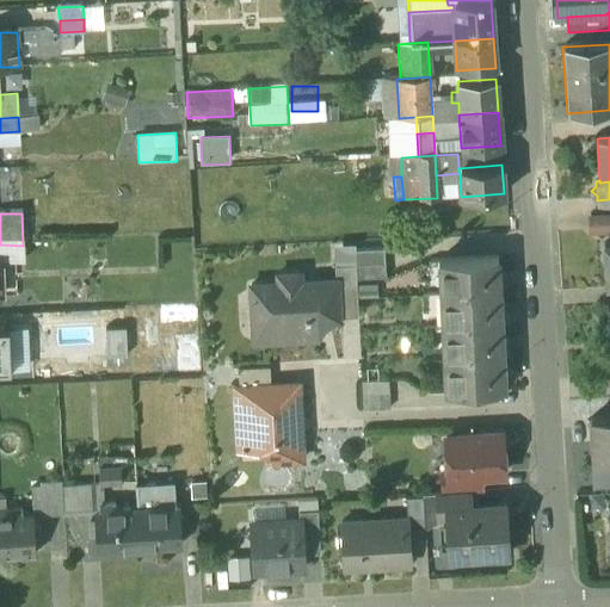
[(609,216),(590,217),(590,233),(609,230),(609,216)]
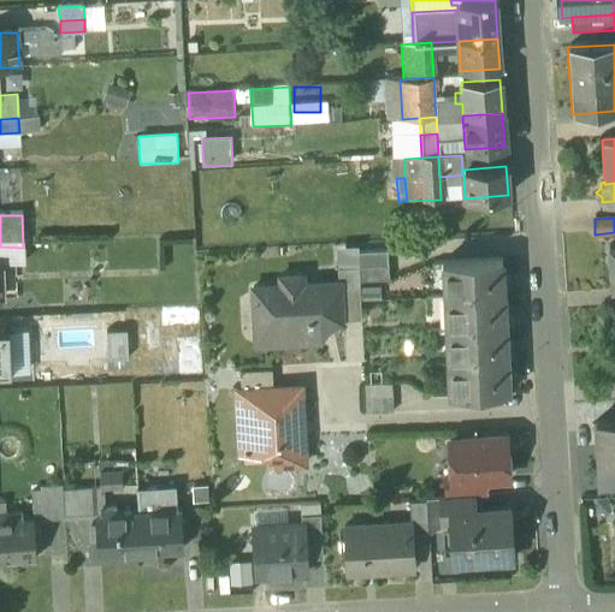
[(388,253),(359,254),(360,268),(389,267),(388,253)]
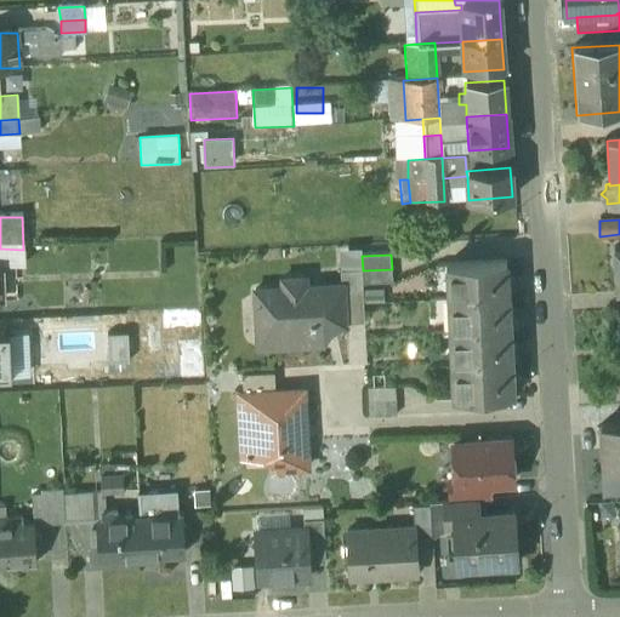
[(505,263),(445,266),(448,301),(507,298),(505,263)]
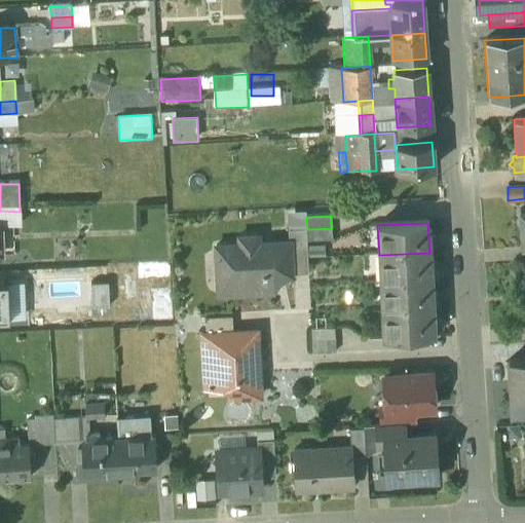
[(332,228),(307,229),(307,241),(333,240),(332,228)]
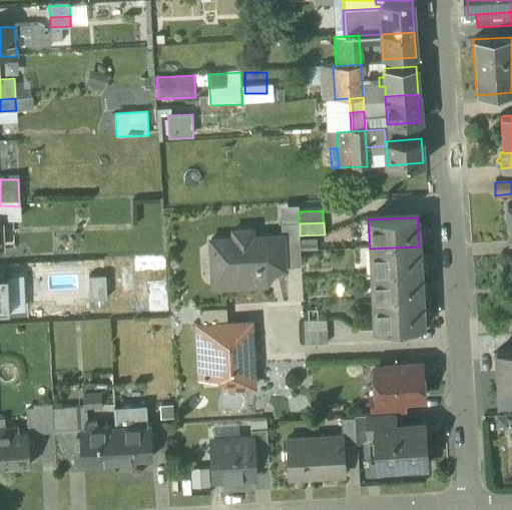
[(251,230),(232,231),(233,239),(210,240),(212,274),(228,273),(229,286),(262,284),(262,279),(263,274),(267,270),(272,266),(276,265),(285,265),(284,242),(283,236),(251,238),(251,230)]
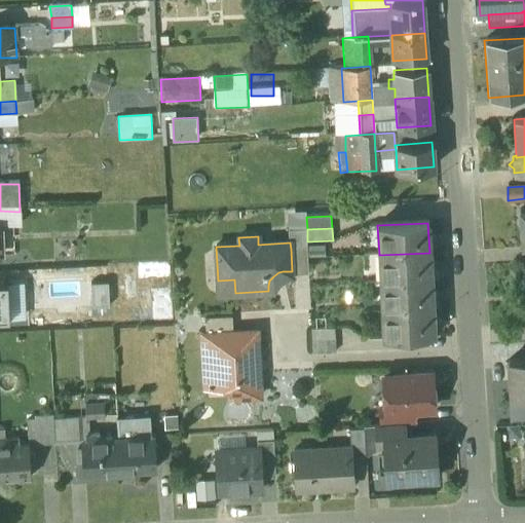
[(307,248),(291,249),(292,271),(292,275),(308,274),(307,248)]
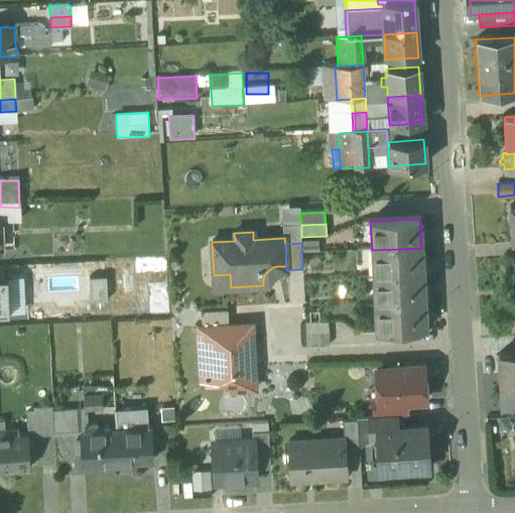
[(421,248),(372,250),(373,277),(422,274),(421,248)]
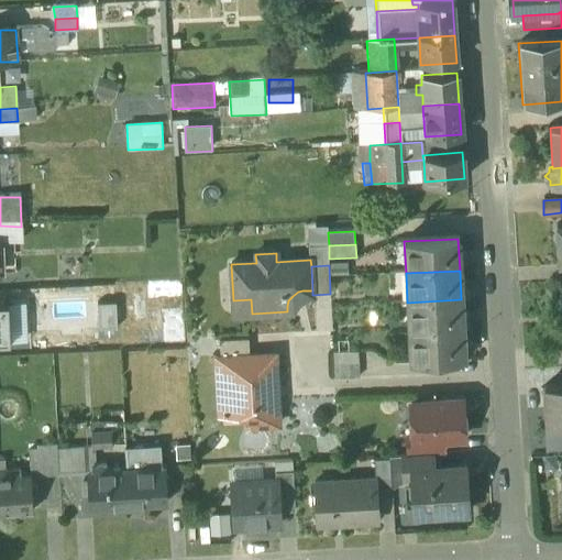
[(461,299),(407,303),(408,332),(462,330),(461,299)]
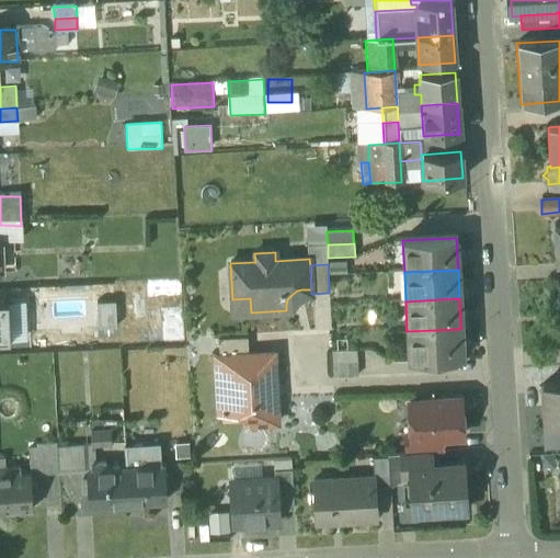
[(116,325),(116,302),(100,302),(101,325),(116,325)]
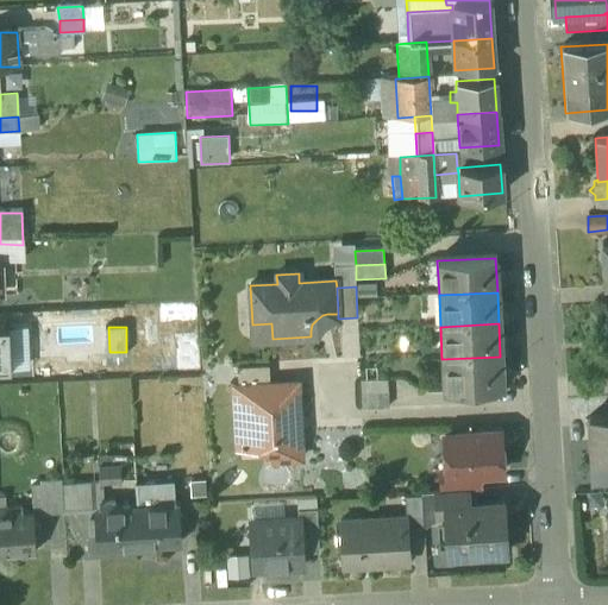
[(0,372),(11,372),(10,329),(0,329),(0,372)]
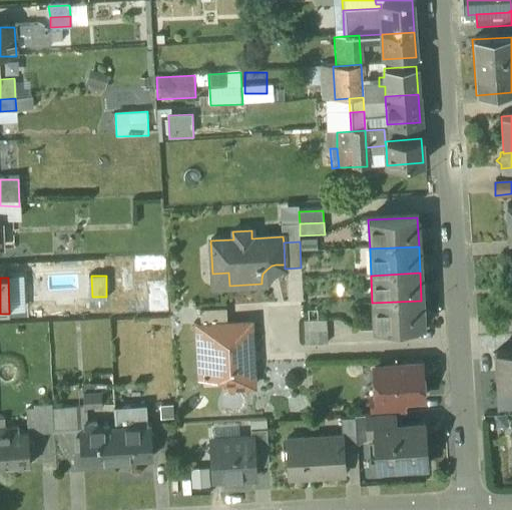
[(421,301),(372,303),(374,331),(422,328),(421,301)]
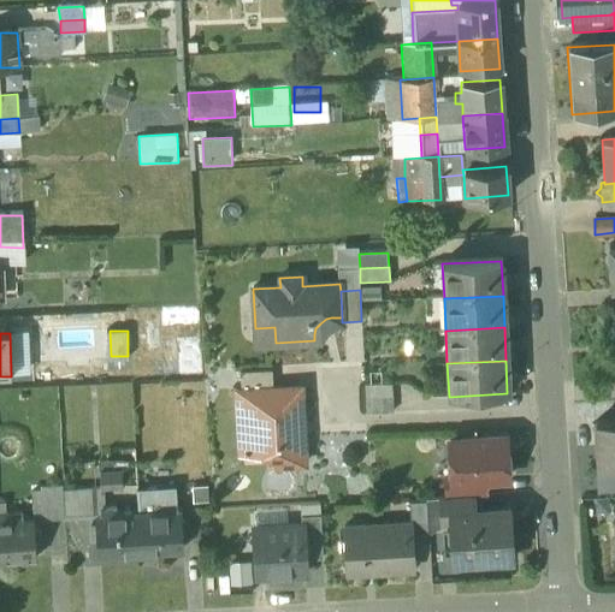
[(271,369),(240,370),(241,390),(272,388),(271,369)]
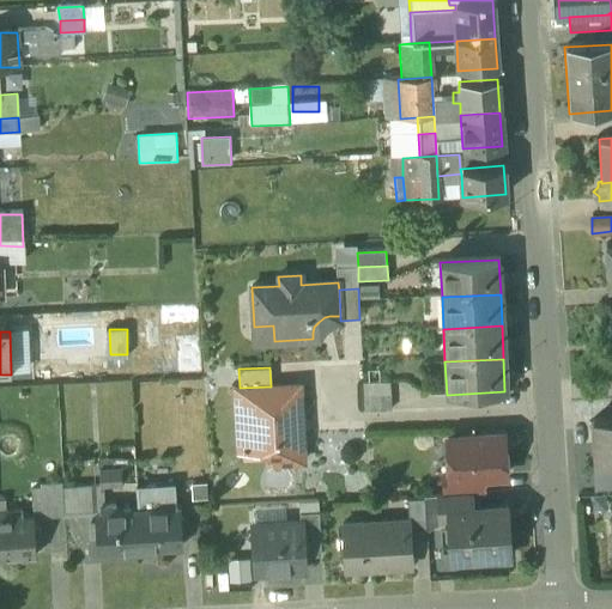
[(393,410),(392,383),(364,384),(365,412),(393,410)]
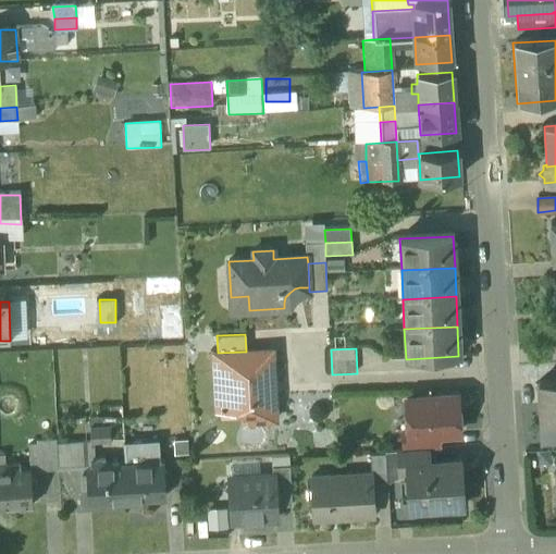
[(218,353),(214,353),(214,373),(218,373),(220,409),(248,407),(249,420),(274,419),(272,351),(246,352),(218,353)]
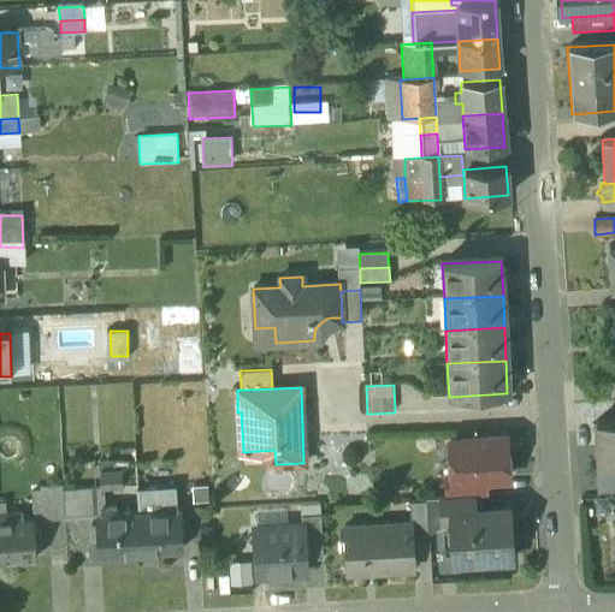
[(614,420),(596,421),(599,485),(614,482),(614,420)]
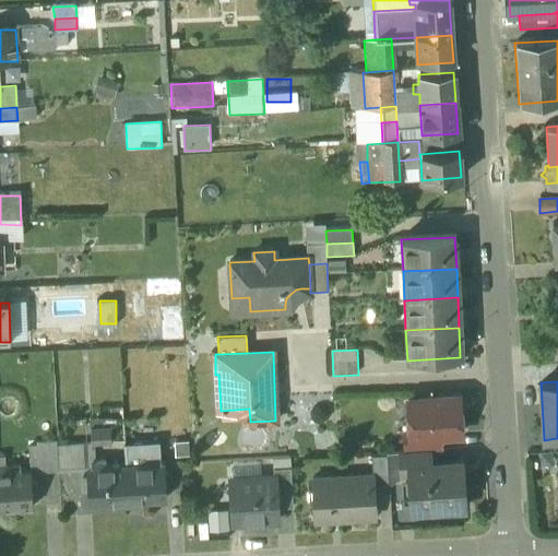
[(460,435),(458,397),(407,400),(410,435),(440,433),(440,436),(460,435)]
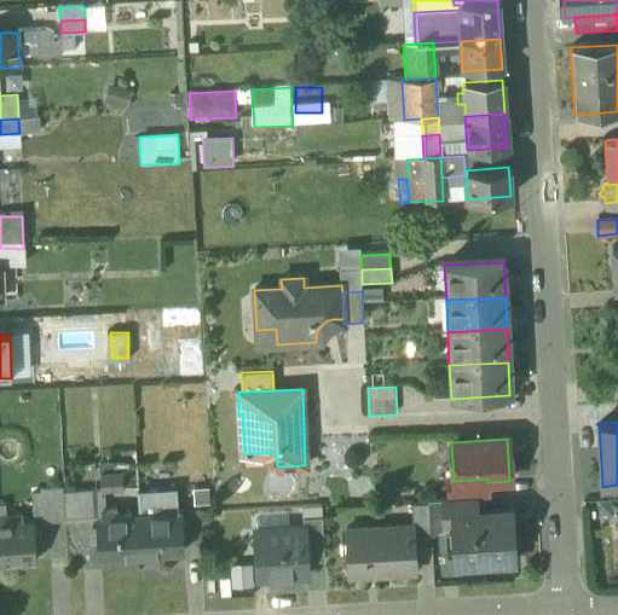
[(123,491),(122,466),(100,468),(102,492),(123,491)]
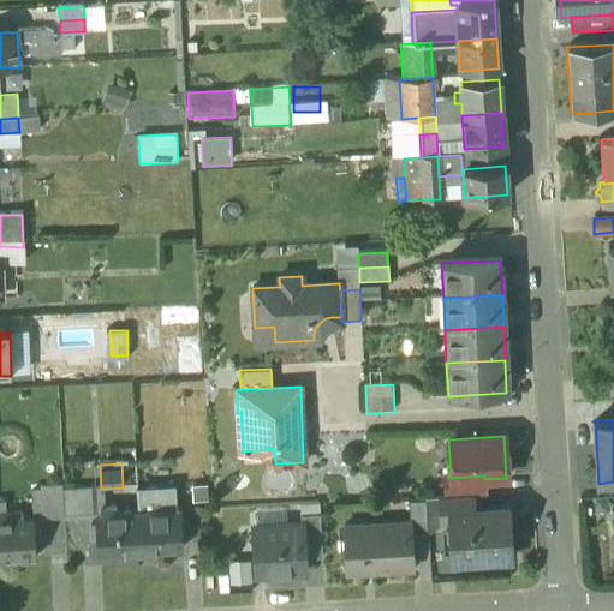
[(451,478),(442,479),(443,497),(471,495),(486,495),(484,479),(484,475),(451,478)]
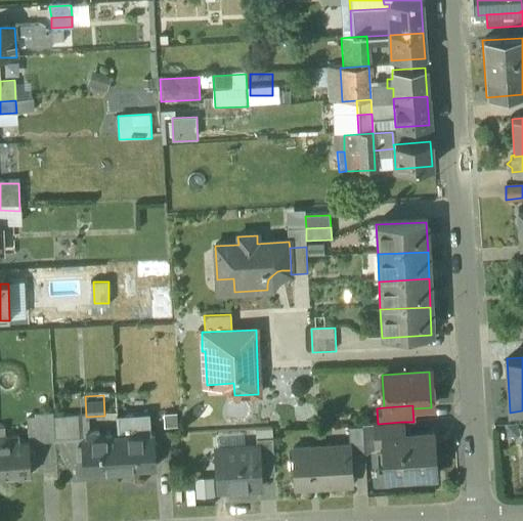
[(378,424),(374,424),(375,436),(401,434),(401,422),(378,424)]
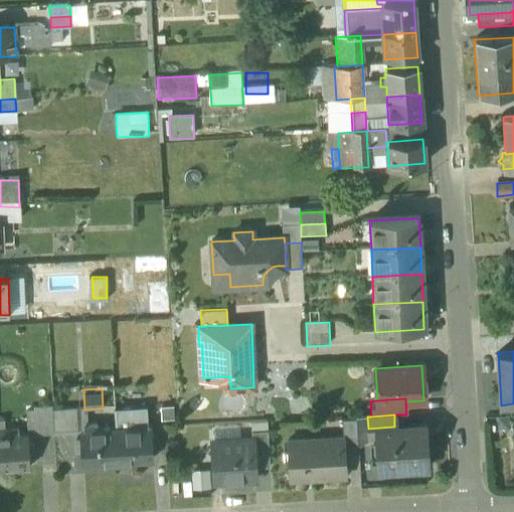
[(356,420),(342,421),(343,438),(344,447),(358,448),(356,420)]
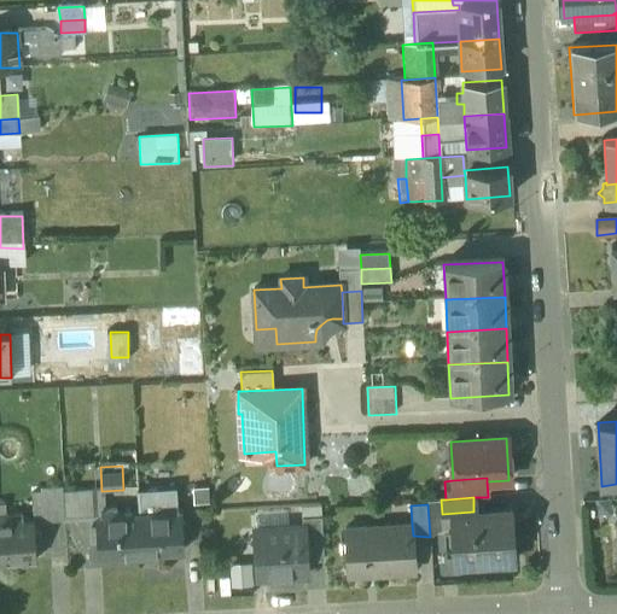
[(176,508),(159,508),(161,514),(139,515),(141,555),(184,553),(181,513),(176,513),(176,508)]
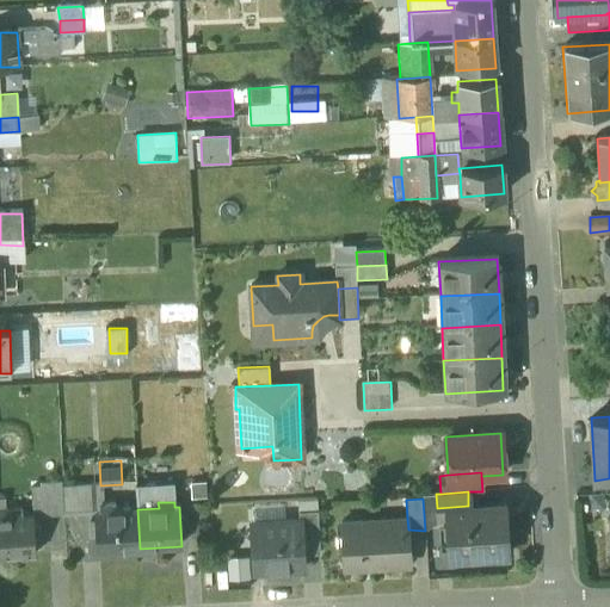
[(137,509),(116,511),(116,505),(99,506),(99,511),(96,512),(97,521),(90,521),(91,536),(97,536),(98,551),(140,549),(137,509)]
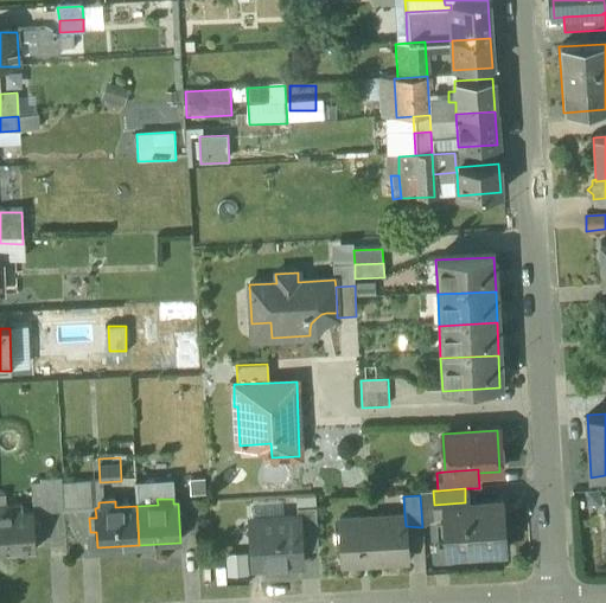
[(465,502),(434,505),(434,514),(444,513),(447,556),(479,553),(479,546),(503,545),(501,502),(465,505),(465,502)]
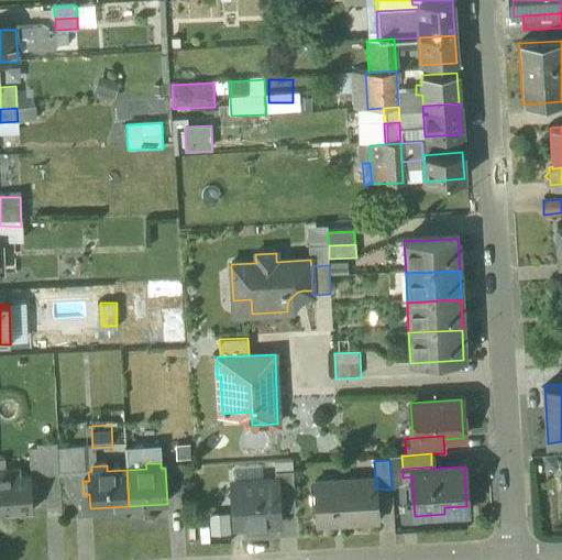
[(32,474),(33,508),(62,507),(59,472),(32,474)]
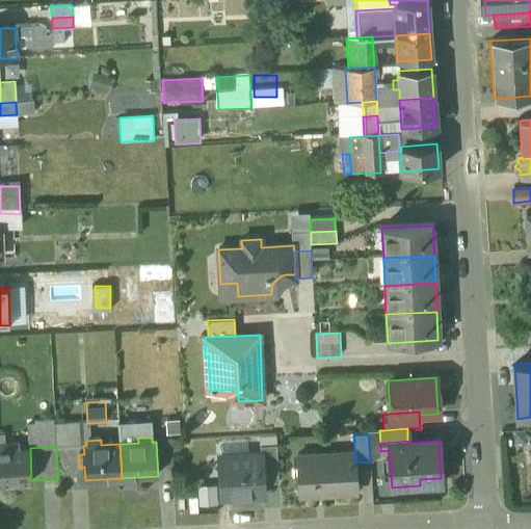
[(275,446),(259,447),(259,454),(261,454),(262,483),(277,483),(275,446)]
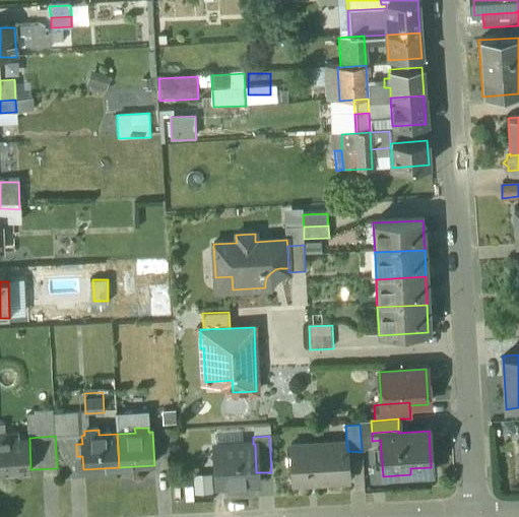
[(27,439),(0,440),(0,473),(29,472),(27,439)]
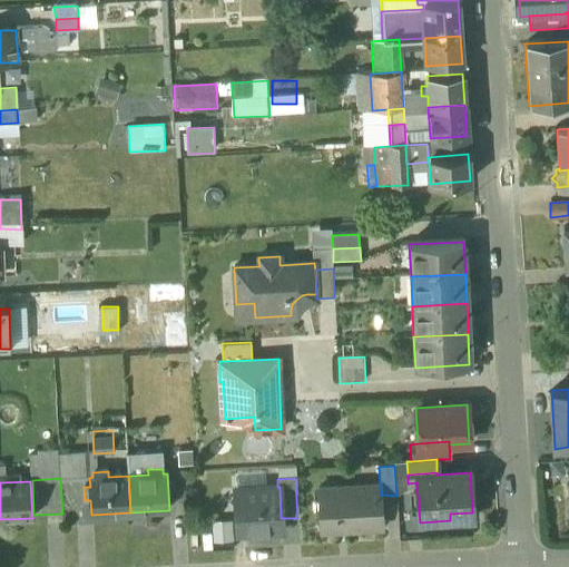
[(380,485),(317,489),(321,534),(383,529),(381,495),(380,485)]
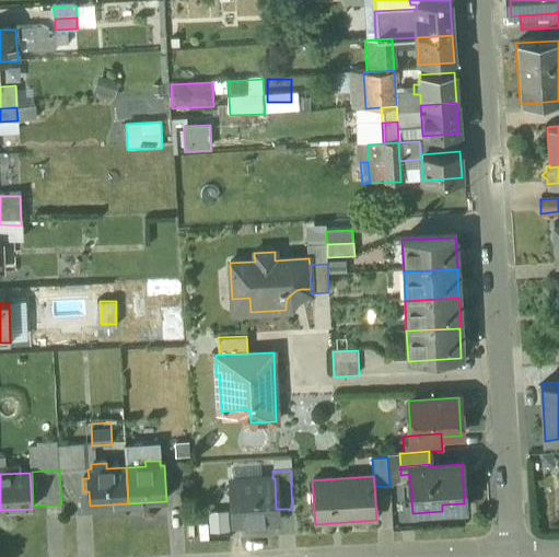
[(272,478),(230,482),(232,525),(277,523),(276,509),(275,478),(272,478)]
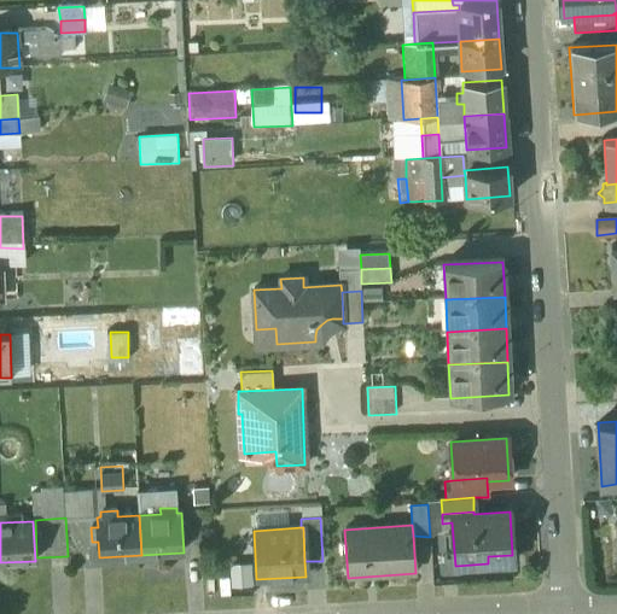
[(232,565),(233,589),(254,588),(252,563),(232,565)]
